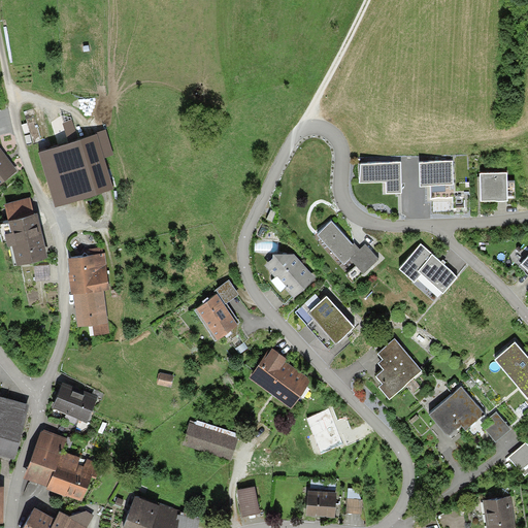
[(358,38),(347,59),(352,62),(363,41),(358,38)]
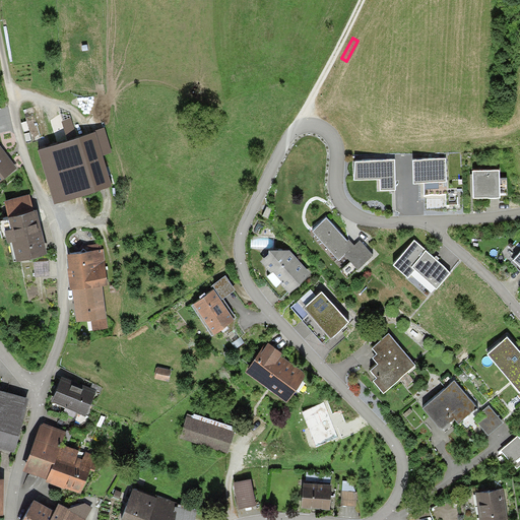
[(41,145),(55,197),(108,183),(99,152),(108,150),(102,129),(41,145)]
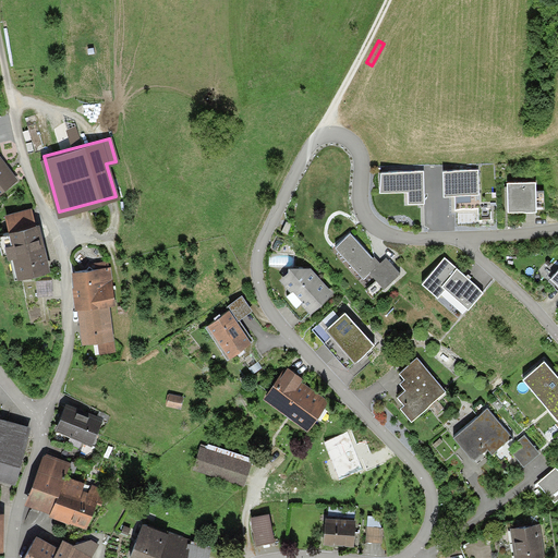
[(9,165),(0,153),(0,190),(17,178),(9,165)]
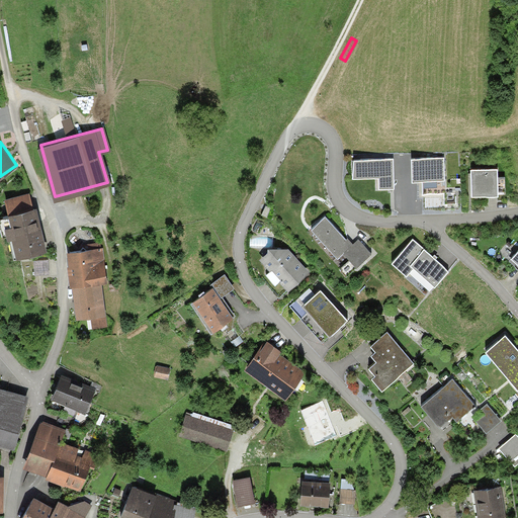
[(445,155),(412,155),(413,178),(423,178),(423,193),(444,193),(446,193),(445,155)]
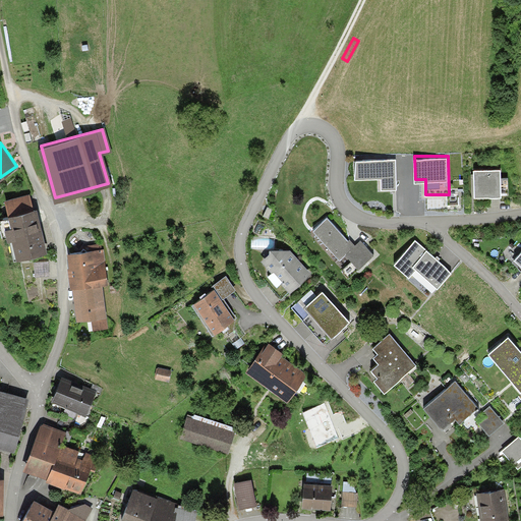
[(395,160),(354,161),(354,177),(381,176),(381,188),(396,187),(395,160)]
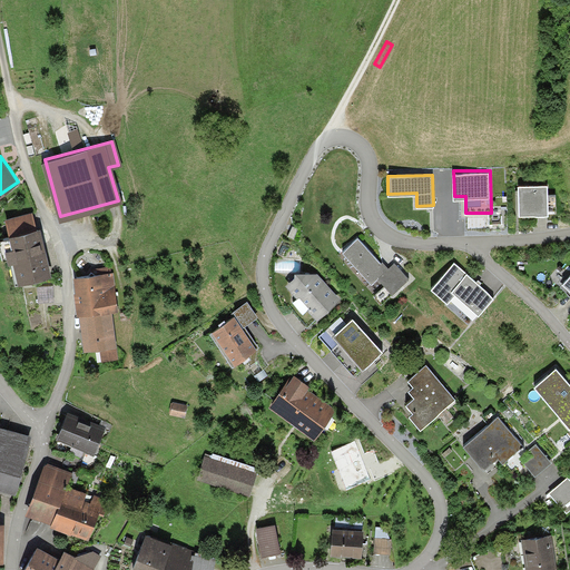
[(547,182),(519,182),(519,194),(520,213),(548,212),(547,182)]
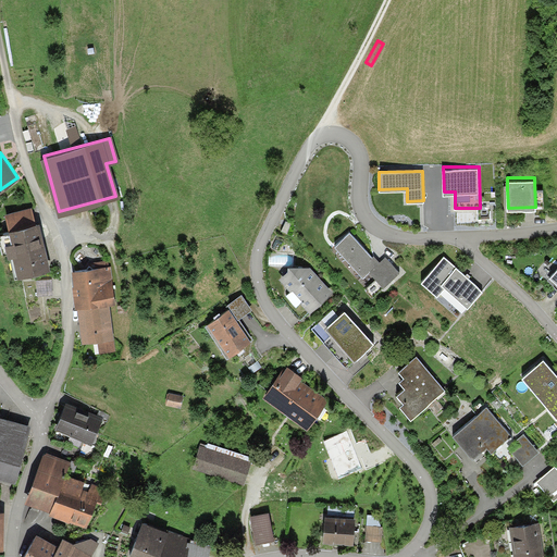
[(10,225),(35,220),(32,206),(7,211),(10,225)]
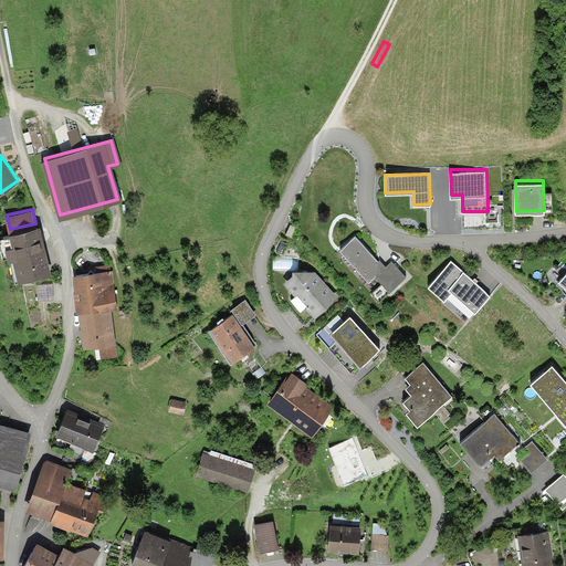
[(499,211),(488,211),(485,211),(486,221),(499,221),(499,211)]
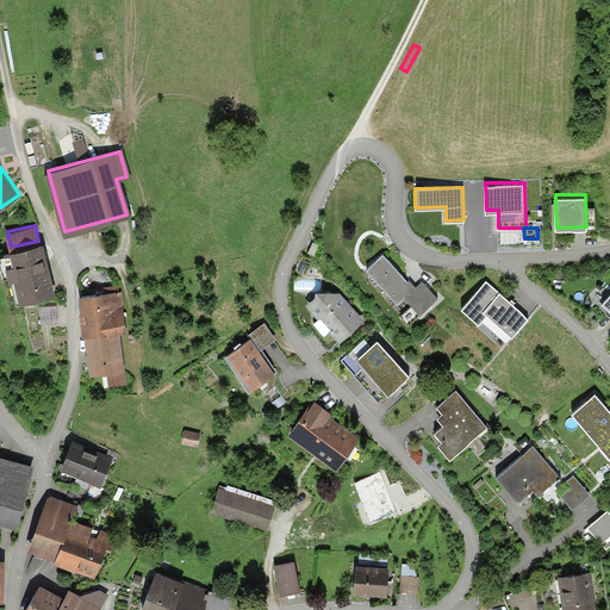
[(11,247),(13,261),(6,262),(10,278),(14,277),(20,300),(56,292),(53,275),(44,240),(38,241),(11,247)]
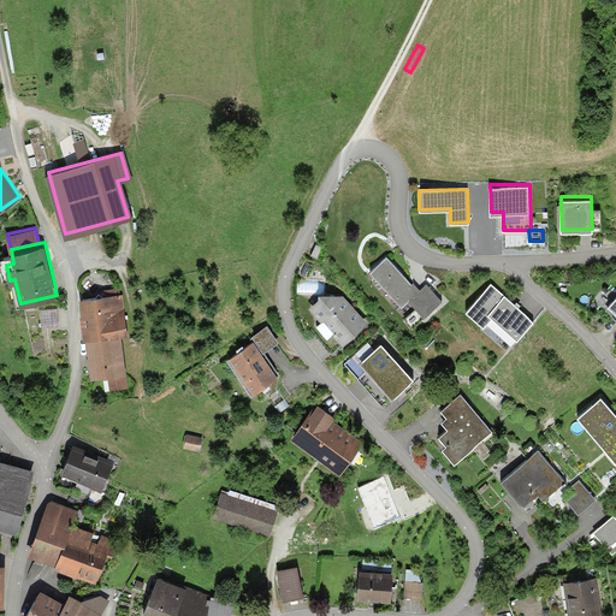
[(386,256),(369,271),(401,306),(408,298),(416,308),(404,319),(412,327),(442,300),(426,283),(420,289),(414,283),(413,284),(386,256)]
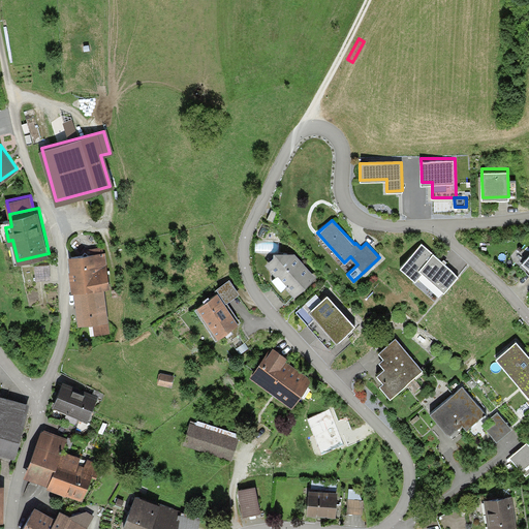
[(444,290),(459,275),(444,262),(422,242),(401,266),(416,280),(424,272),(444,290)]
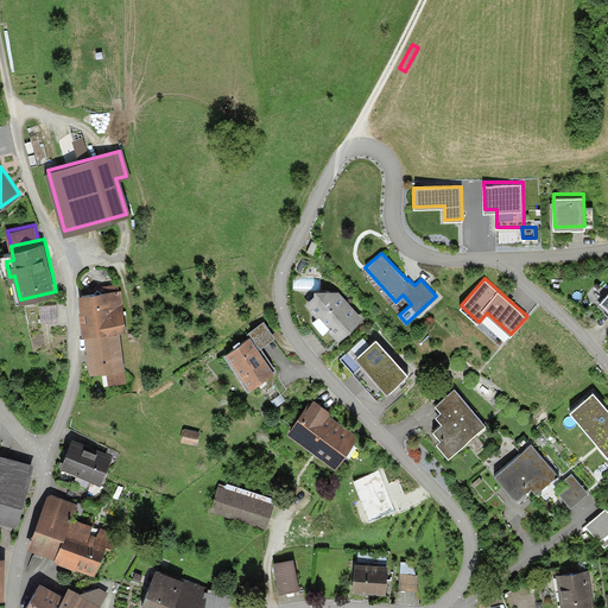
[(316,291),(304,302),(317,316),(311,321),(323,334),(329,329),(337,339),(363,316),(339,289),(316,286),(316,291)]
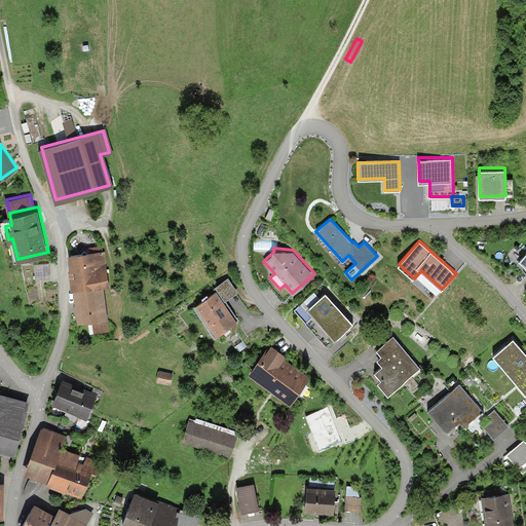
[(71,289),(73,288),(104,285),(109,285),(104,251),(69,255),(71,267),(69,268),(70,278),(71,289)]
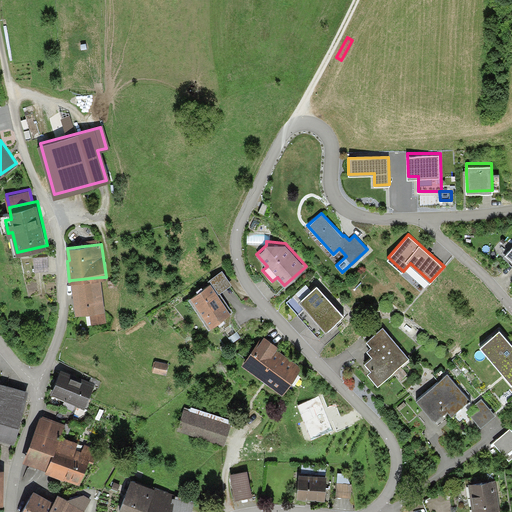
[(213,281),(219,290),(230,283),(222,269),(210,276),(213,281)]
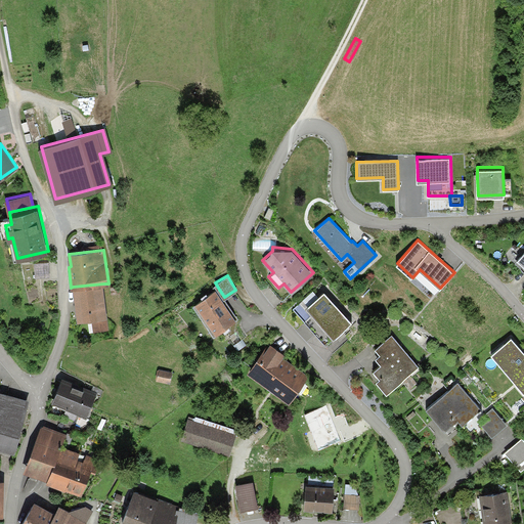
[(75,300),(77,318),(91,317),(106,315),(103,284),(73,287),(75,300)]
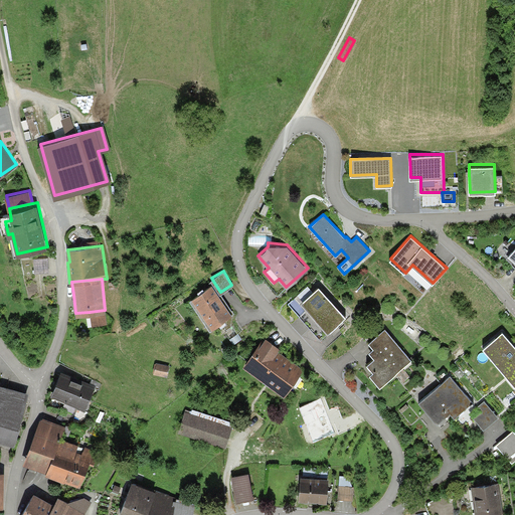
[(214,283),(190,298),(209,327),(233,312),(225,300),(220,292),(214,283)]
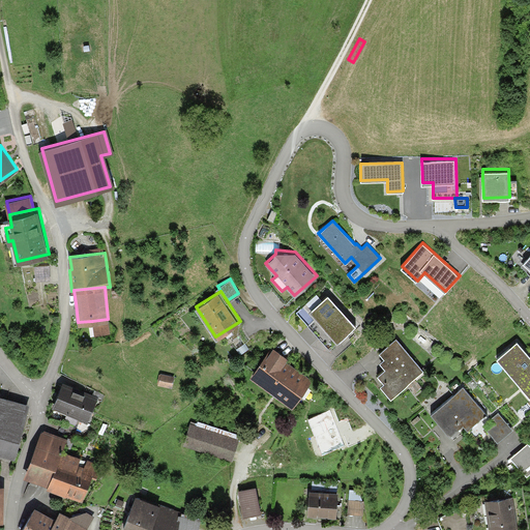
[(322,298),(317,293),(296,313),(329,350),(342,340),(358,324),(329,291),(322,298)]
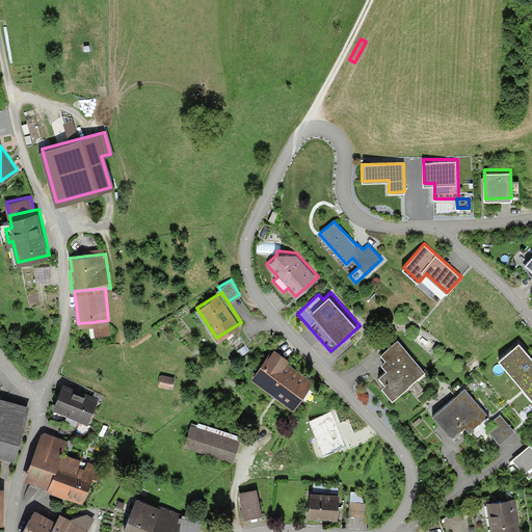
[(108,320),(92,322),(94,337),(110,336),(108,320)]
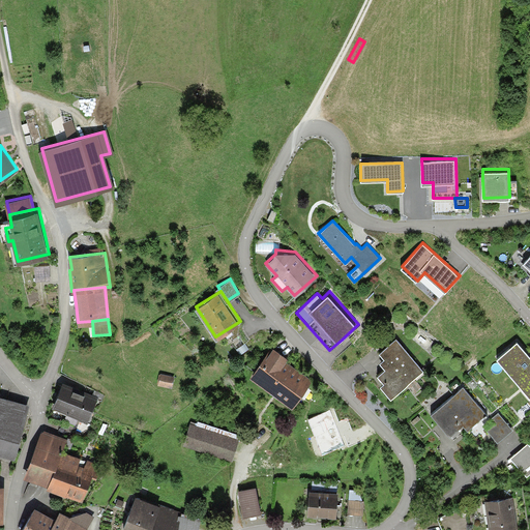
[(423,369),(396,337),(379,351),(384,357),(380,360),(386,367),(378,374),(384,381),(382,382),(391,393),(423,369)]
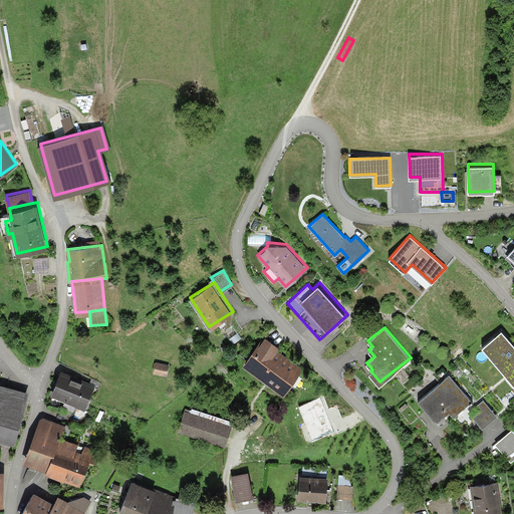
[(513,343),(502,329),(482,346),(513,383),(513,382),(513,343)]
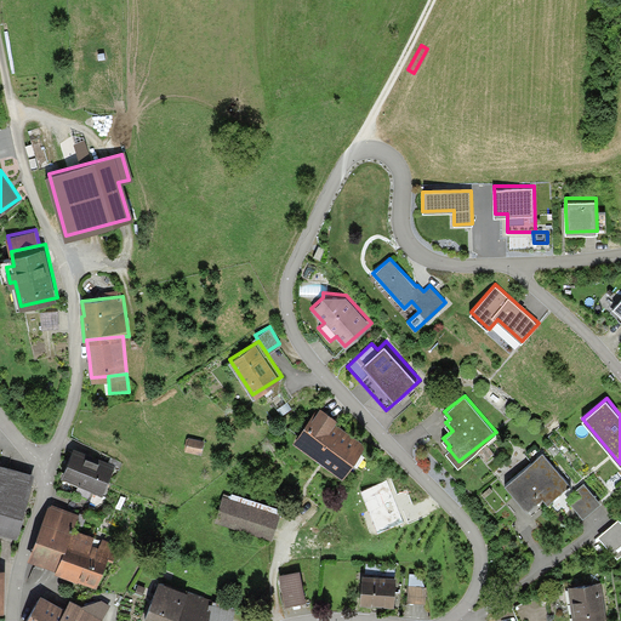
[(313,411),(294,438),(342,473),(364,444),(339,426),(334,422),(337,417),(320,405),(315,412),(313,411)]
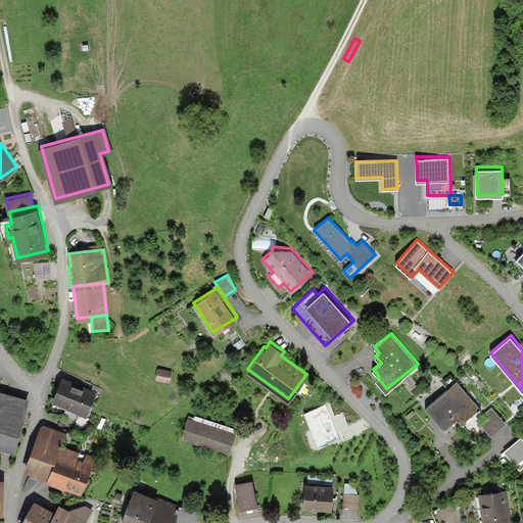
[(169,371),(157,369),(156,378),(168,380),(169,371)]
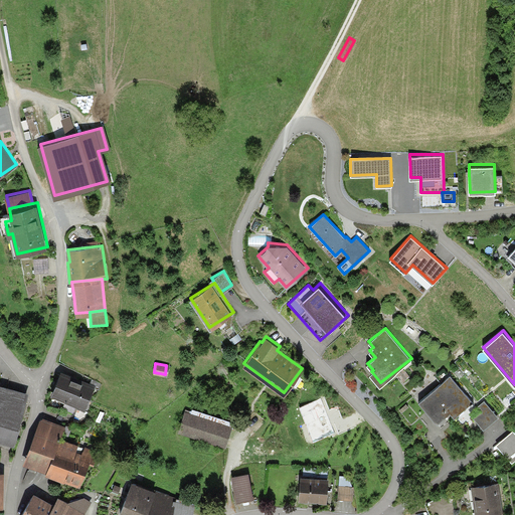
[(96,384),(61,369),(51,392),(65,399),(62,406),(73,411),(76,404),(84,407),(96,384)]
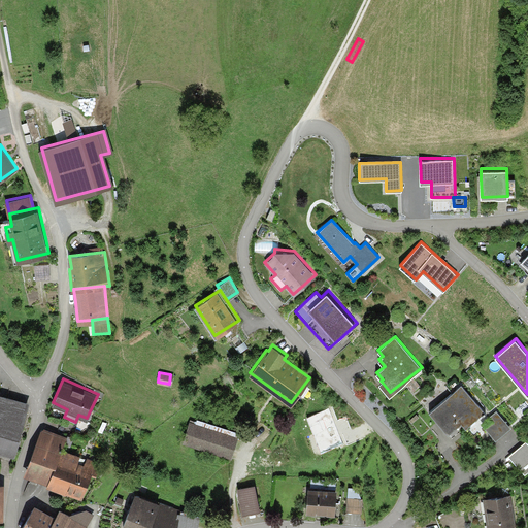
[(462,387),(431,413),(448,433),(461,422),(466,429),(477,420),(485,414),(462,387)]
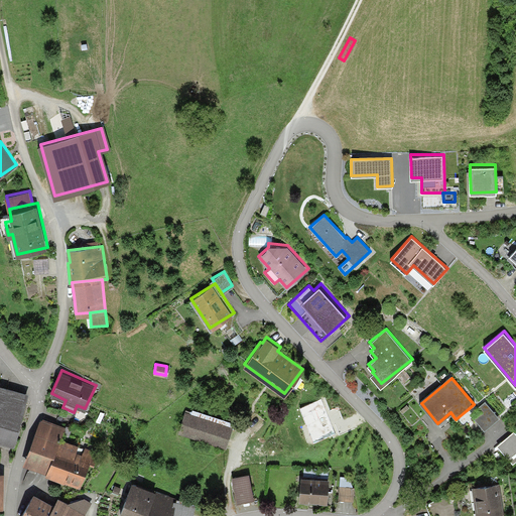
[(0,440),(13,445),(29,391),(6,385),(0,383),(0,440)]
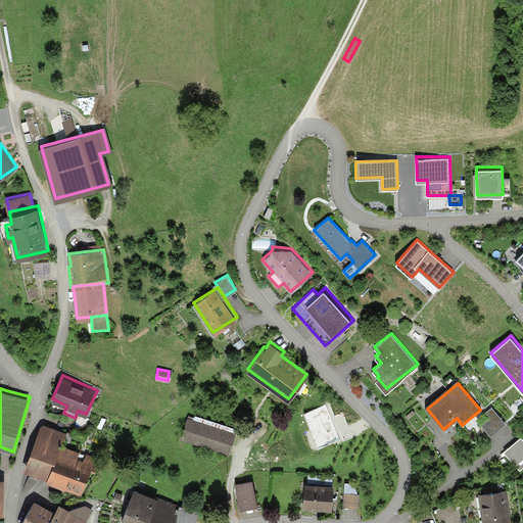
[(506,423),(491,406),(484,413),(489,418),(482,424),(491,435),(506,423)]
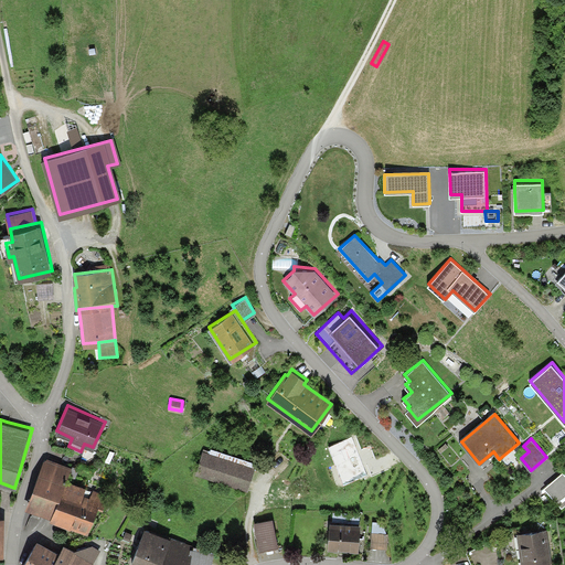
[(254,467),(202,449),(195,472),(246,489),(254,467)]
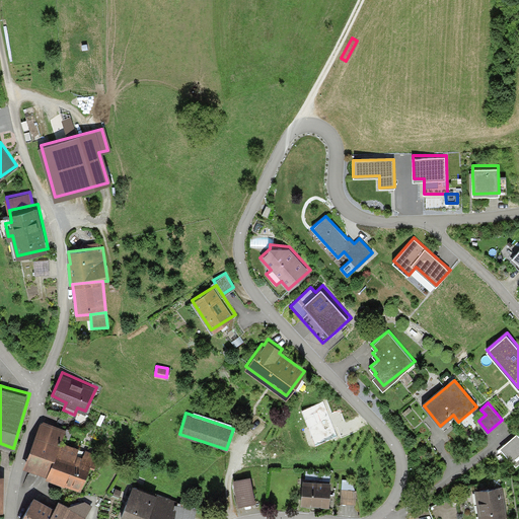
[(94,465),(98,455),(62,440),(66,429),(44,420),(40,423),(23,465),(48,474),(47,477),(65,485),(65,483),(68,484),(80,489),(90,464),(94,465)]
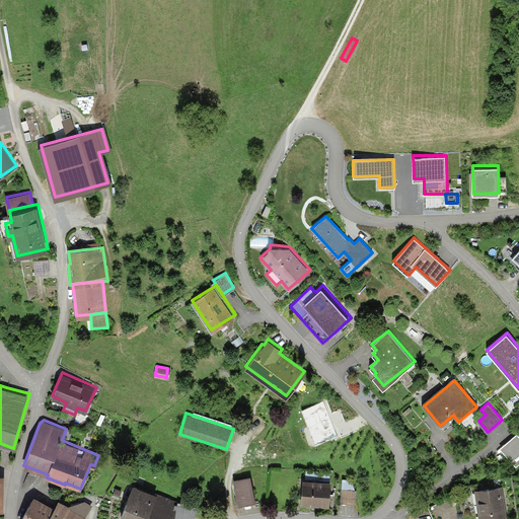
[(518,433),(518,432),(500,447),(516,467),(518,464),(518,433)]
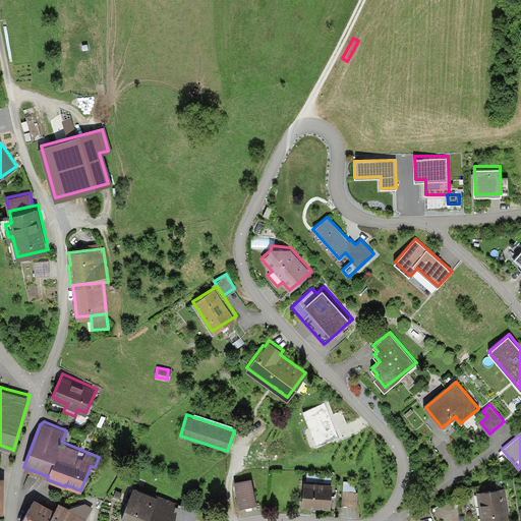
[(305,480),(302,504),(316,506),(331,507),(333,482),(331,482),(332,473),(306,470),(305,480)]
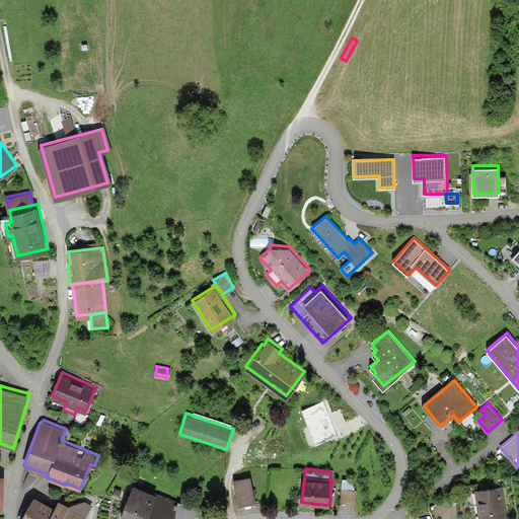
[(233,479),(238,505),(255,501),(250,476),(233,479)]
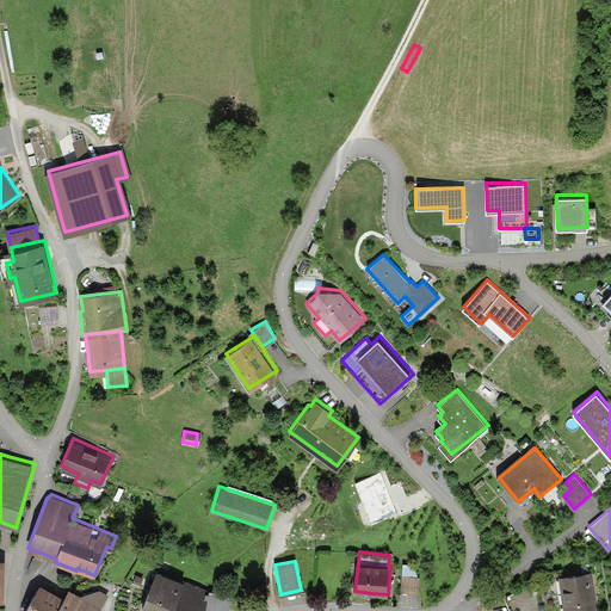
[(403,563),(401,591),(419,592),(420,575),(419,575),(415,571),(417,563),(403,563)]
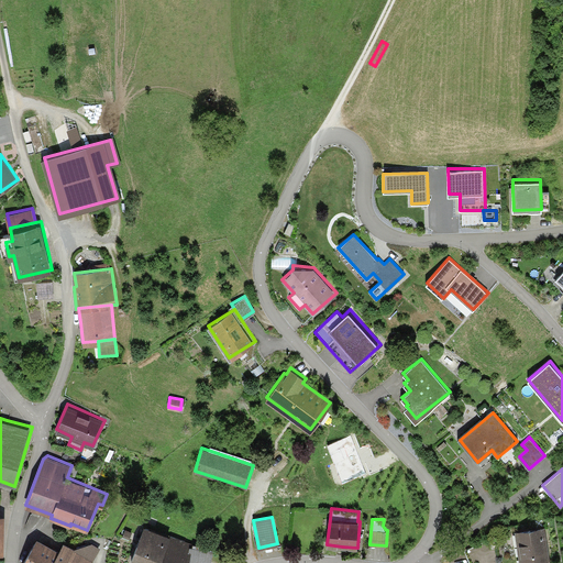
[(189,562),(192,543),(145,523),(130,562),(131,562),(189,562)]
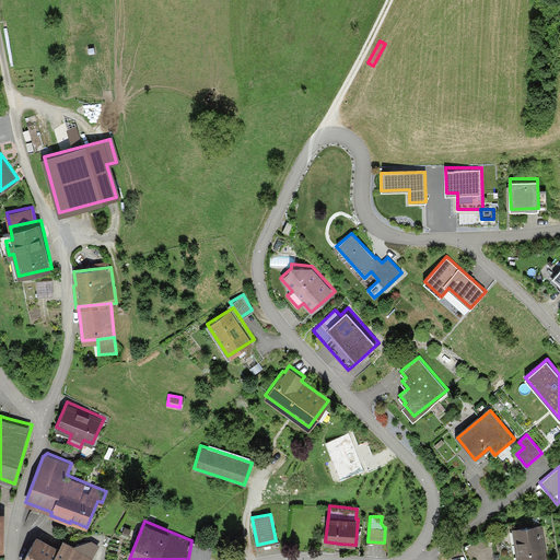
[(541,524),(513,528),(517,559),(547,559),(546,547),(541,524)]
